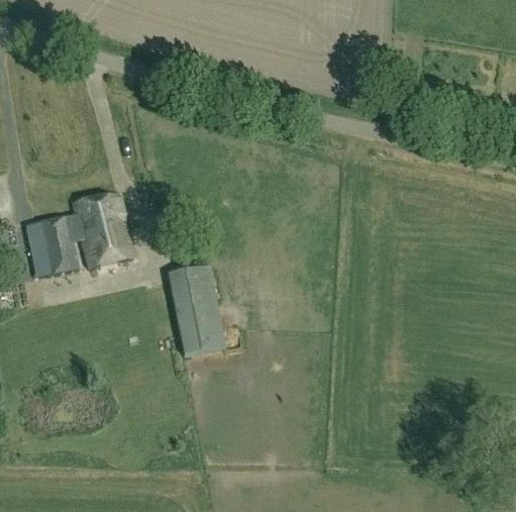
[(76,214),(82,239),(89,267),(132,256),(116,194),(72,202),(76,214)]
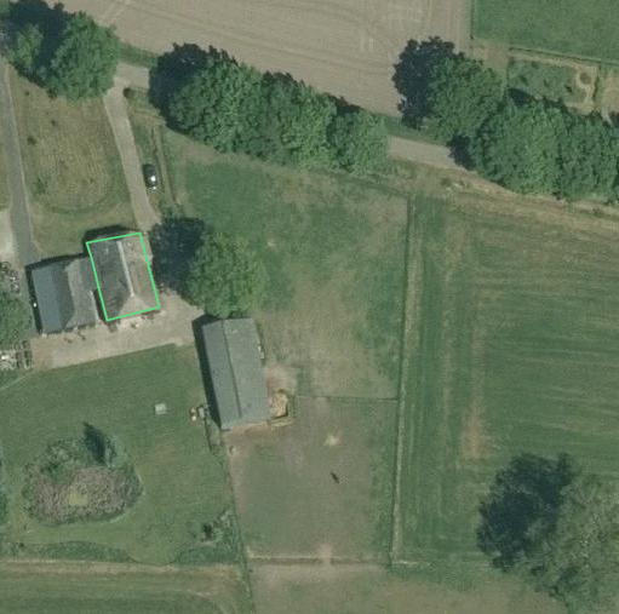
[(89,290),(98,287),(91,257),(43,268),(57,330),(96,321),(89,290)]
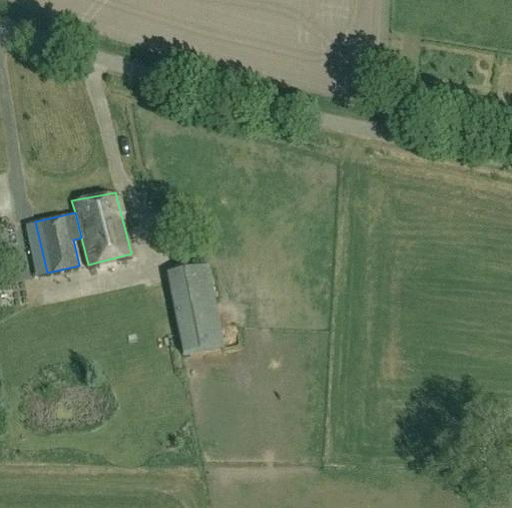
[(223,344),(207,262),(174,268),(166,270),(183,352),(223,344)]
